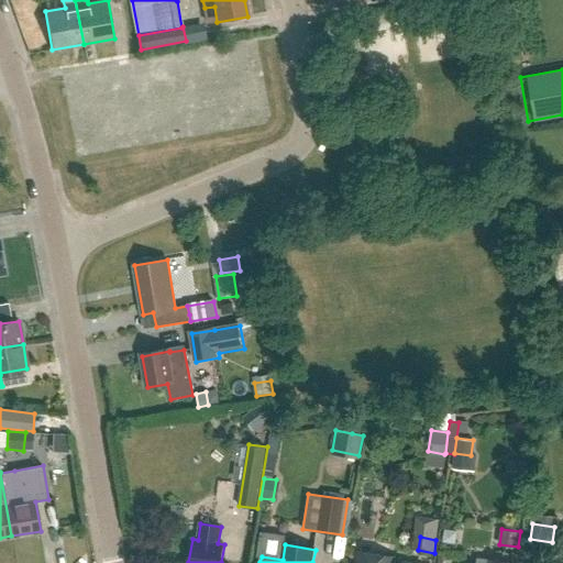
[(359,552),(356,562),(410,562),(393,561),(394,556),(359,552)]
